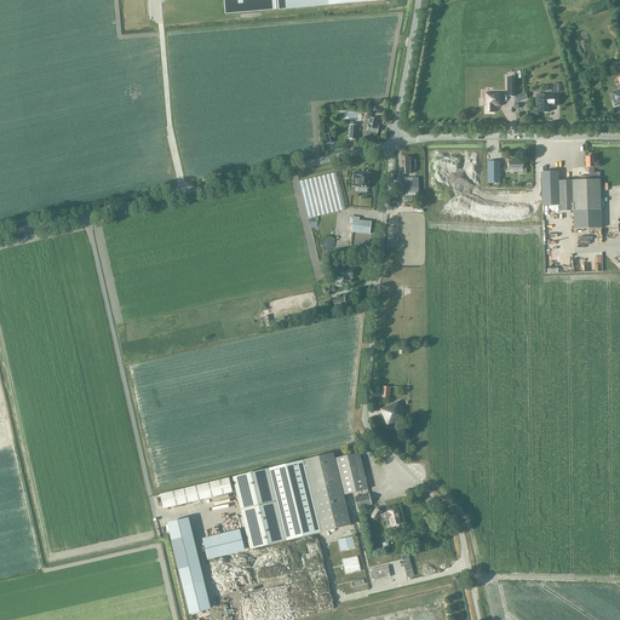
[(224,0),(227,15),(279,10),(277,0),(224,0)]
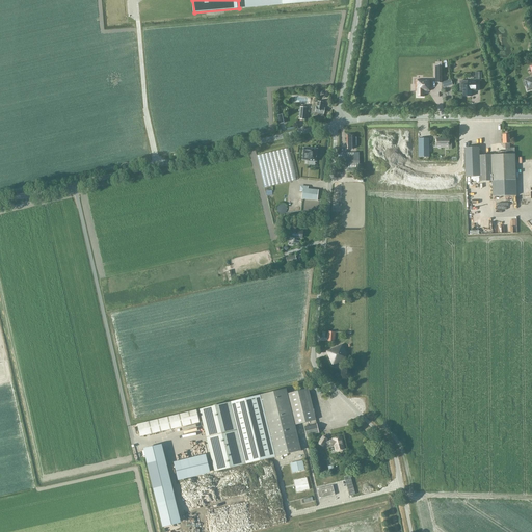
[(416,97),(422,97),(422,91),(428,91),(428,87),(429,87),(429,80),(415,80),(415,91),(416,91),(416,97)]
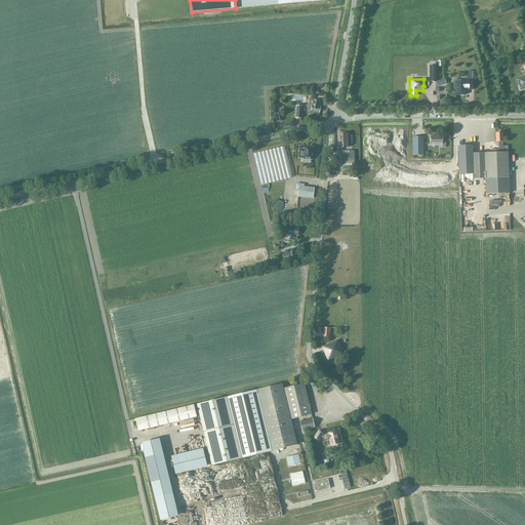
[(456,95),(465,95),(465,87),(473,87),(473,80),(465,80),(461,80),(453,80),(453,90),(456,90),(456,95)]
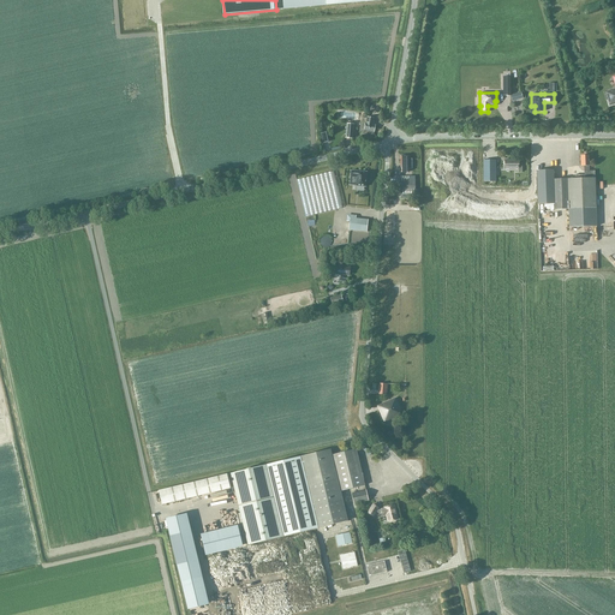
[(374,132),(375,125),(372,125),(374,119),(368,118),(363,117),(362,123),(360,123),(359,129),(374,132)]
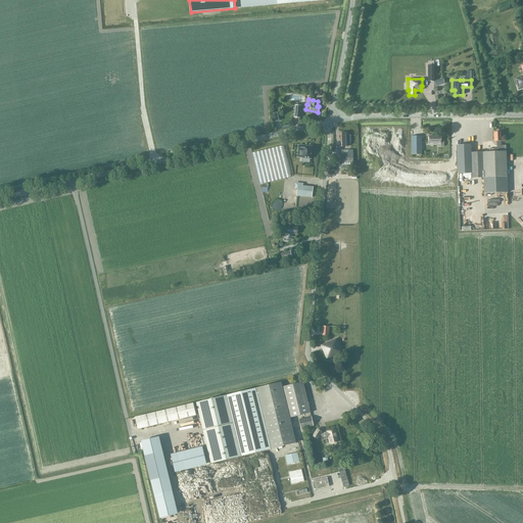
[(347,135),(347,132),(340,132),(340,146),(347,146),(347,143),(350,143),(350,135),(347,135)]
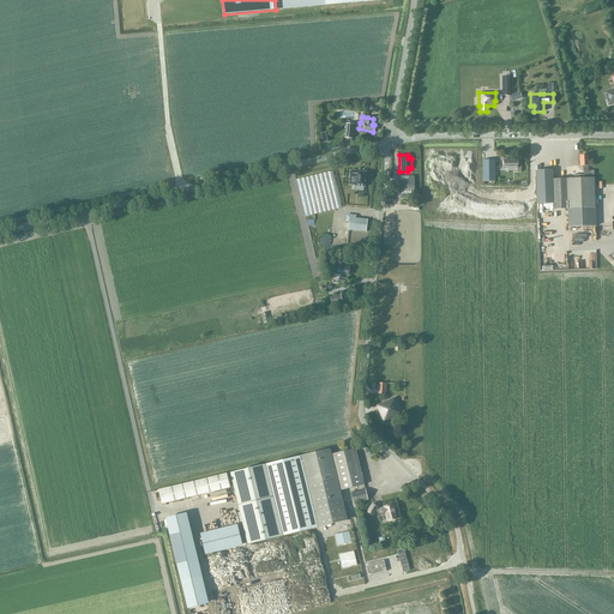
[(588,166),(588,156),(579,156),(581,166),(583,166),(583,174),(573,174),(573,179),(553,179),(553,169),(536,170),(537,204),(554,204),(554,212),(567,211),(569,227),(596,226),(590,226),(590,209),(595,208),(594,170),(588,170),(588,166)]
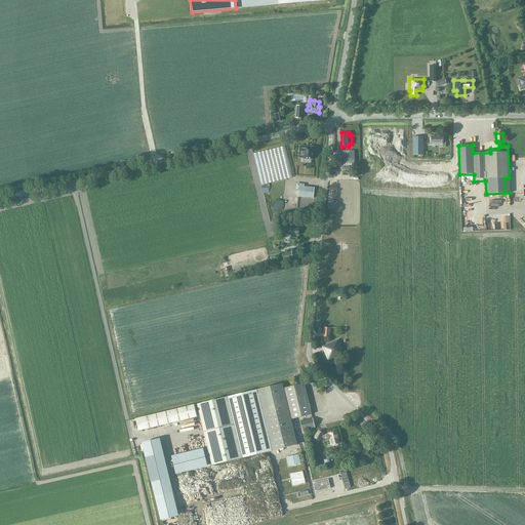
[(422,139),(425,139),(425,136),(422,136),(412,136),(413,155),(423,155),(422,139)]
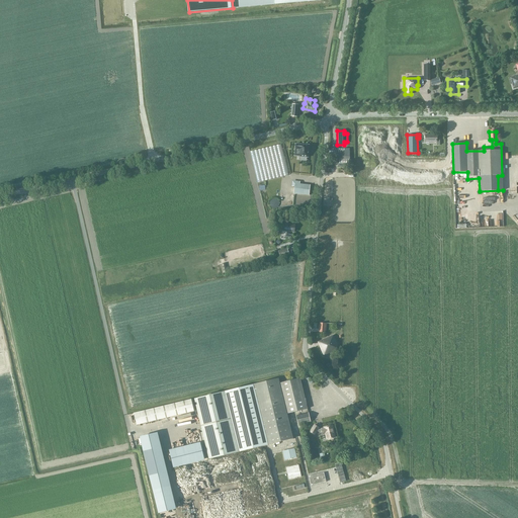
[(425,135),(425,143),(437,143),(437,145),(440,145),(440,139),(437,139),(437,135),(425,135)]
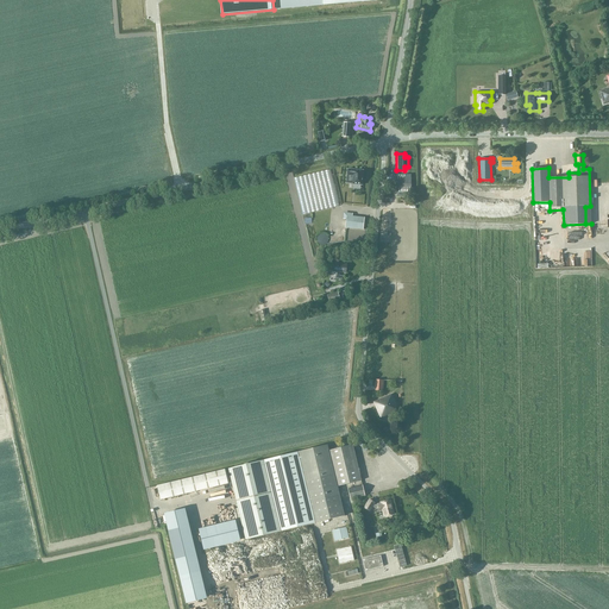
[(347,169),(347,175),(353,176),(352,184),(362,186),(363,170),(353,170),(347,169)]
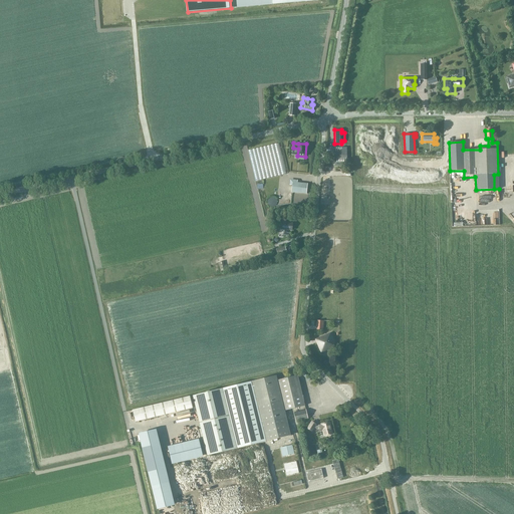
[(334,160),(346,160),(346,148),(334,148),(334,160)]
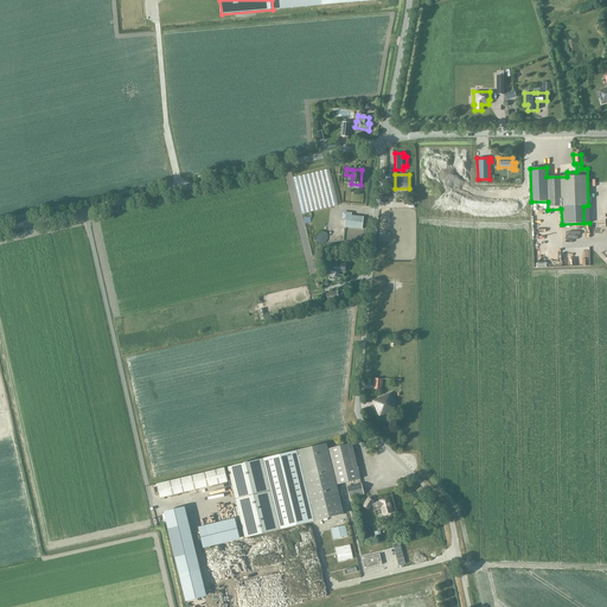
[(342,211),(342,218),(345,218),(344,227),(362,229),(363,217),(351,216),(351,212),(342,211)]
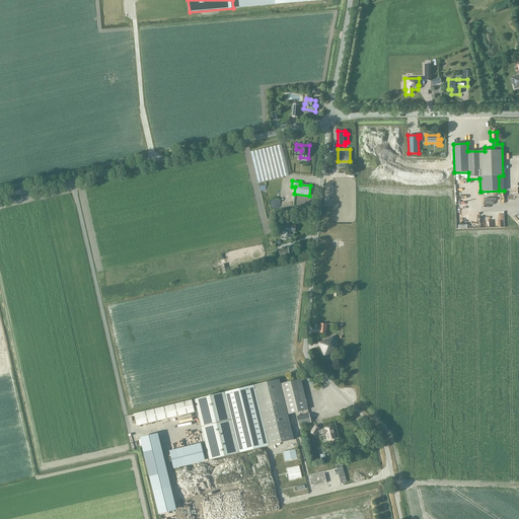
[(284,203),(284,202),(283,200),(283,199),(282,198),(281,197),(279,196),(278,196),(277,196),(275,196),(274,197),(272,198),(271,200),(270,201),(270,202),(270,203),(270,204),(270,206),(271,207),(272,208),(273,209),(274,209),(275,210),(277,210),(278,210),(279,209),(281,209),(282,208),(282,207),(283,206),(284,204),(284,203)]
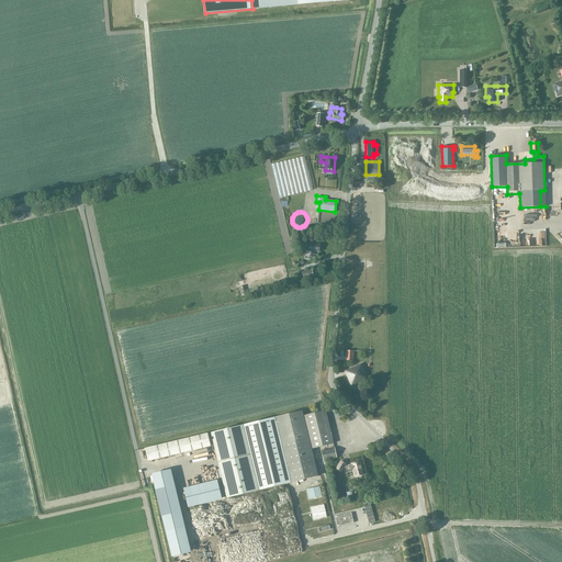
[(306,250),(305,254),(310,255),(310,257),(315,258),(316,255),(313,255),(314,250),(319,251),(319,244),(306,243),(306,250)]
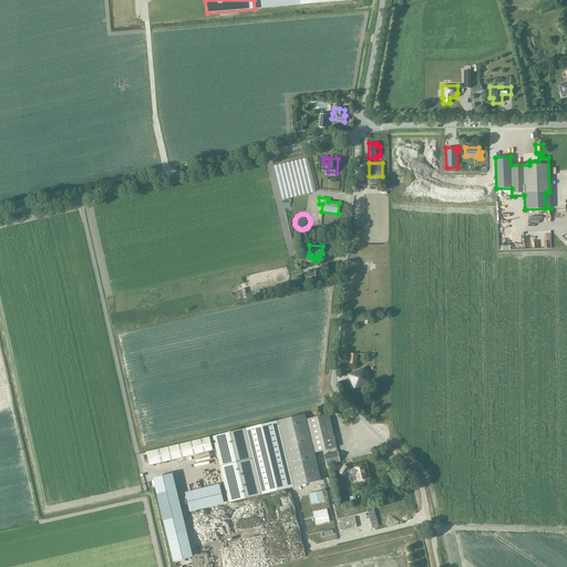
[(307,284),(317,280),(315,271),(305,275),(307,284)]
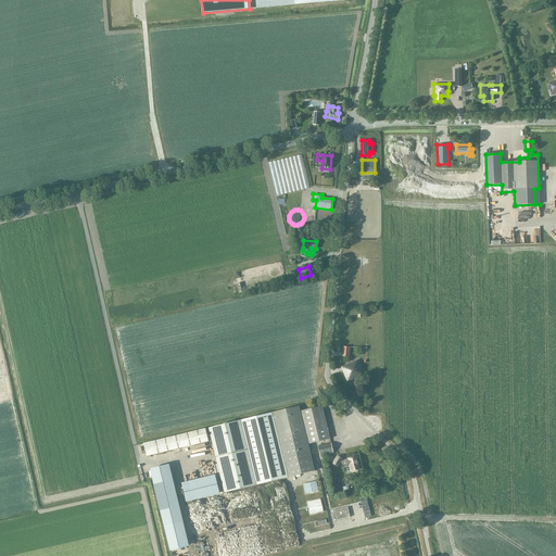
[(364,375),(357,361),(342,367),(348,381),(364,375)]
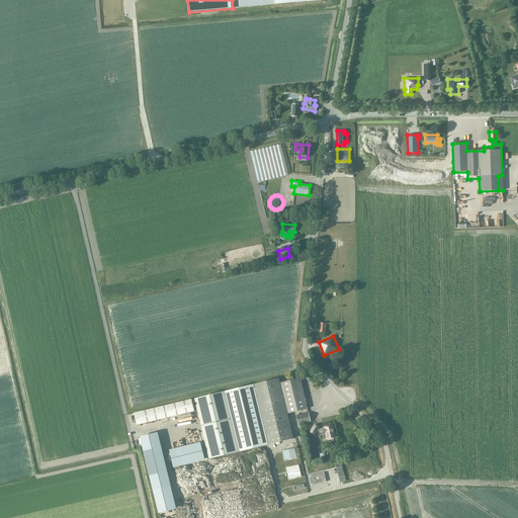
[(288,380),(280,382),(279,382),(278,378),(194,399),(201,430),(199,430),(202,444),(204,443),(208,459),(292,438),(286,414),(308,409),(300,377),(292,379),(291,377),(288,378),(288,380)]
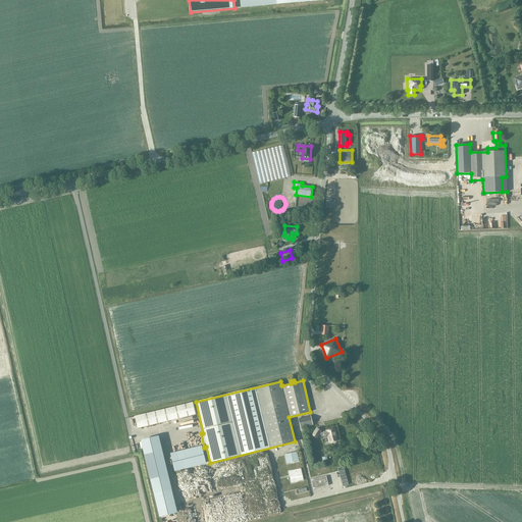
[(196,414),(193,402),(135,416),(138,428),(196,414)]
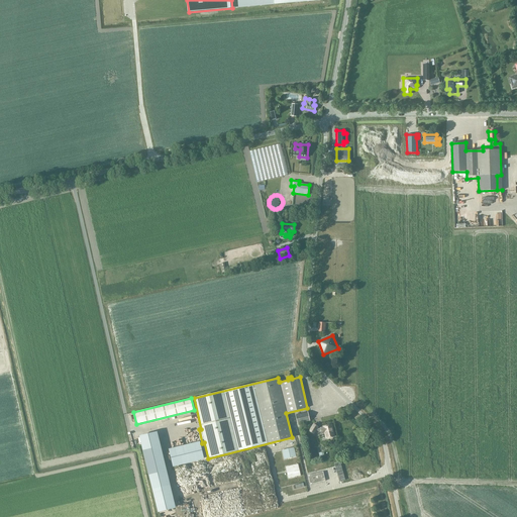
[(309,420),(307,412),(295,415),(297,423),(309,420)]
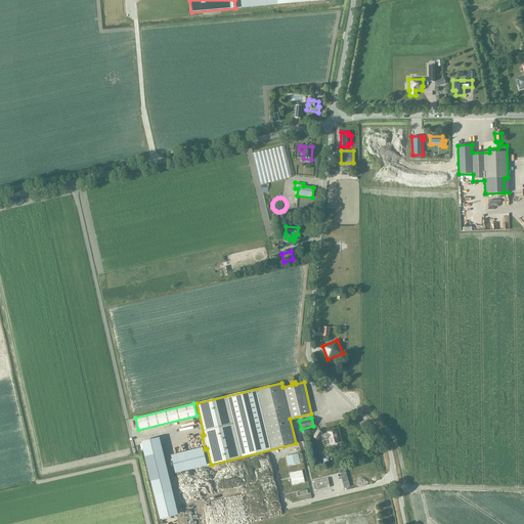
[(323,434),(322,435),(322,434),(323,433),(317,429),(312,437),(318,440),(321,436),(322,437),(324,437),(324,439),(329,438),(330,444),(338,442),(335,430),(328,432),(328,433),(323,434)]
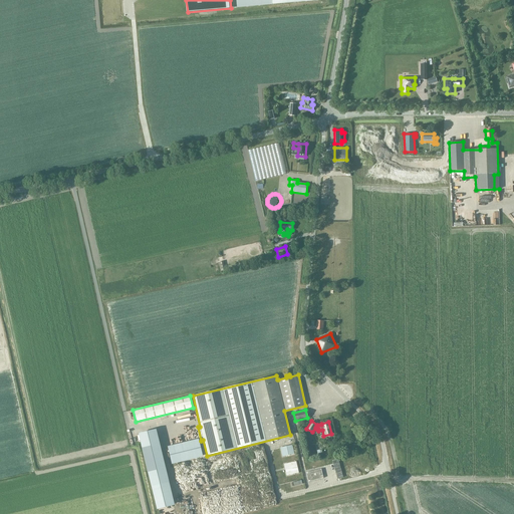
[(175,505),(157,429),(139,434),(157,509),(175,505)]
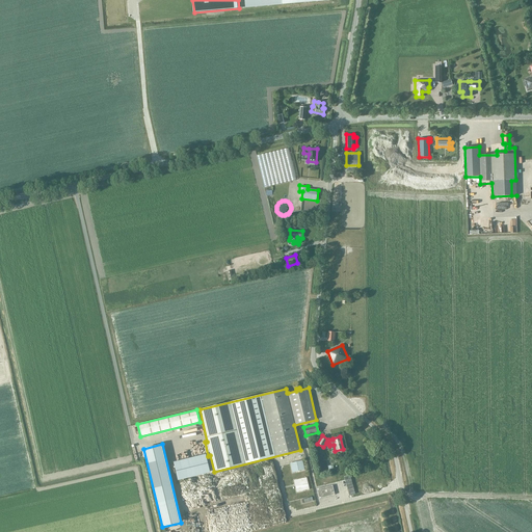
[(210,473),(206,454),(174,461),(178,481),(210,473)]
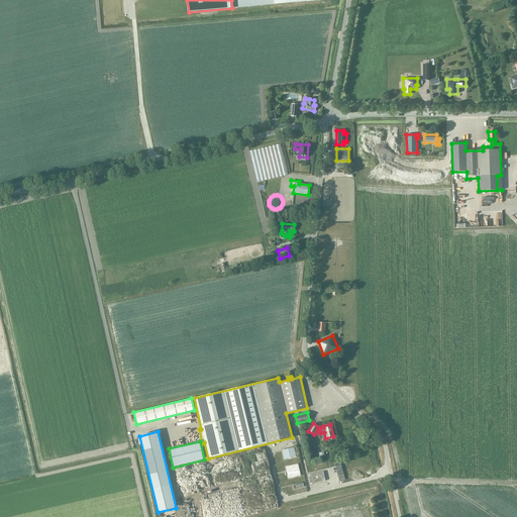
[(296,456),(294,447),(282,450),(284,459),(296,456)]
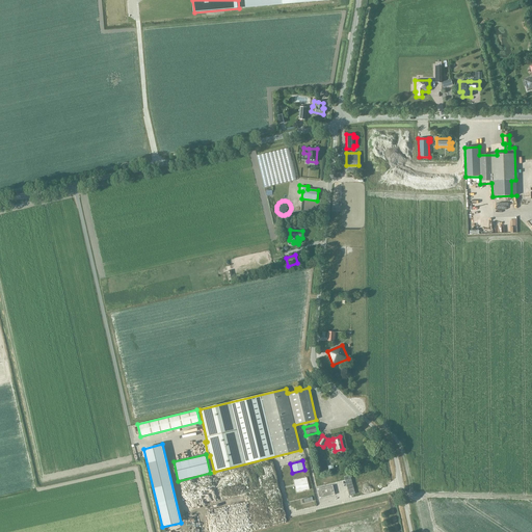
[(307,477),(294,480),(296,493),(310,489),(307,477)]
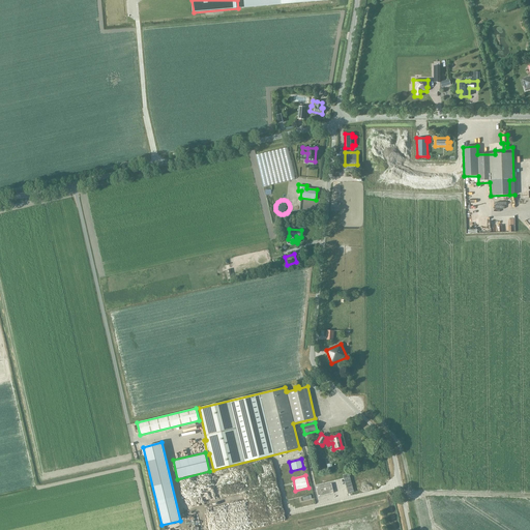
[(333,493),(331,483),(316,488),(318,497),(333,493)]
